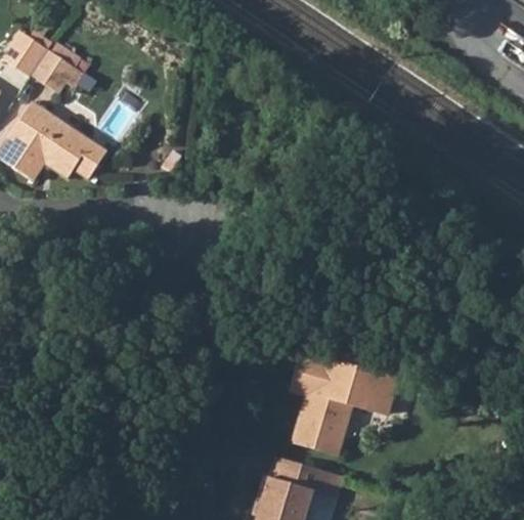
[(2,58),(29,77),(32,73),(47,50),(20,32),(2,58)]
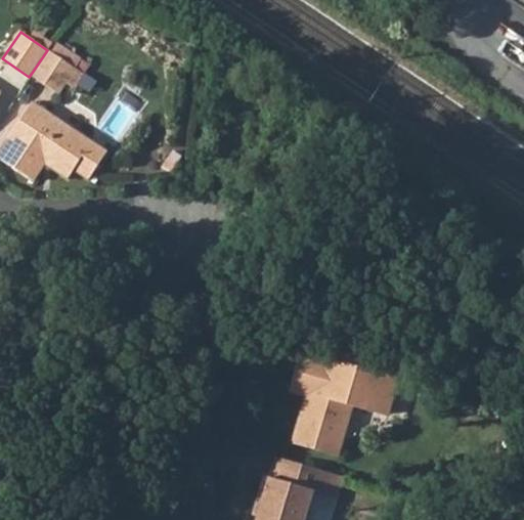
[(47,50),(32,73),(59,91),(67,81),(75,86),(83,74),(47,50)]
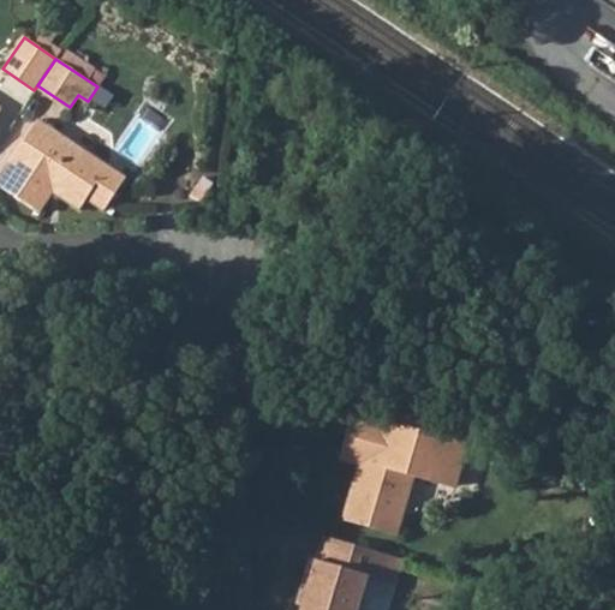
[(37,118),(0,173),(0,175),(21,178),(19,197),(39,210),(52,190),(78,208),(85,197),(87,198),(103,161),(37,118)]
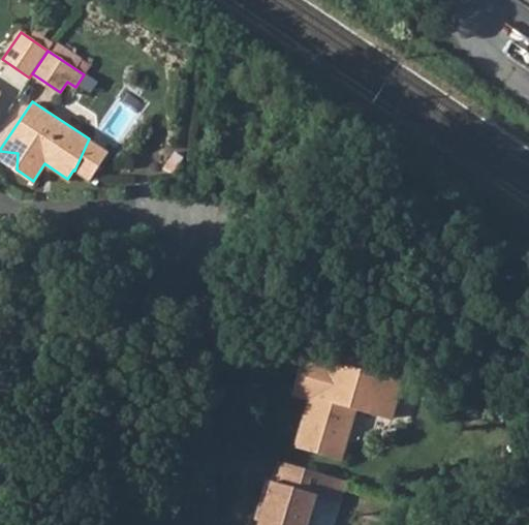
[(89,139),(74,171),(90,181),(109,152),(89,139)]
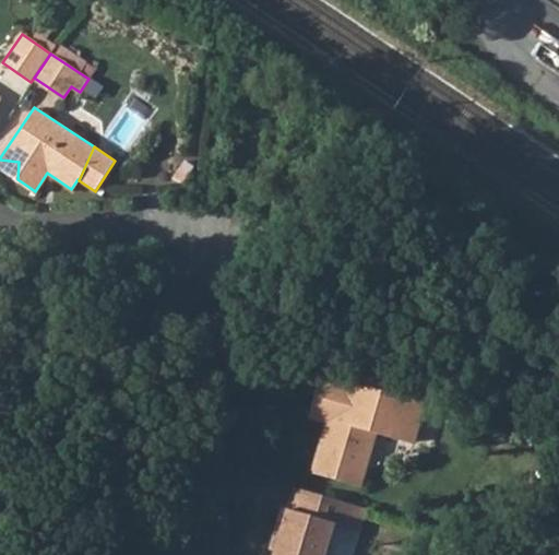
[(0,160),(0,167),(18,179),(19,162),(0,160)]
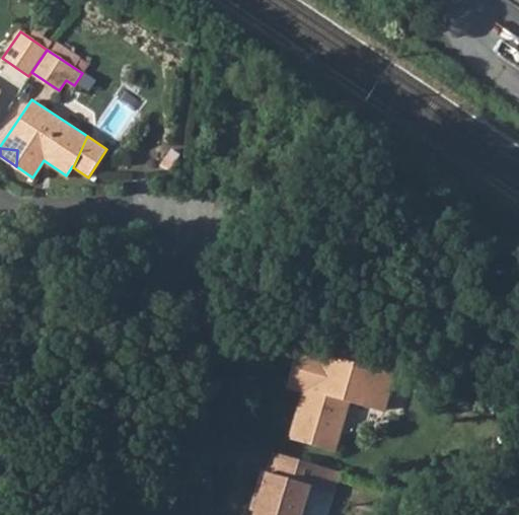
[(301,349),(291,384),(306,388),(313,389),(315,380),(302,376),(309,351),(301,349)]
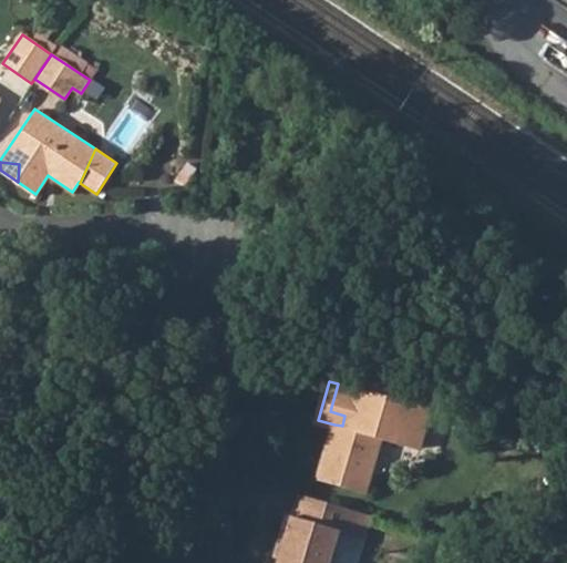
[(342,426),(334,425),(319,476),(367,489),(383,434),(421,446),(431,411),(338,384),(330,411),(344,416),(342,426)]
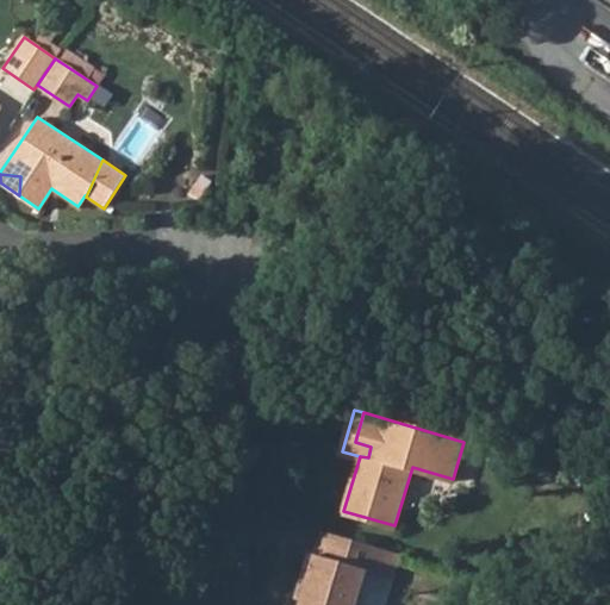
[(310,550),(303,574),(309,575),(303,594),(299,604),(355,604),(354,600),(363,568),(394,578),(403,553),(322,530),(316,552),(310,550)]
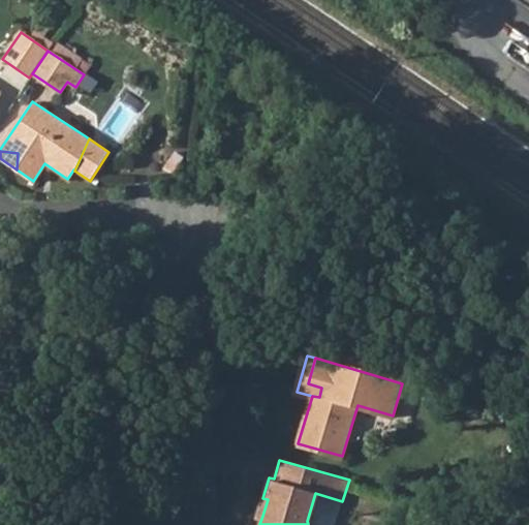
[(262,498),(257,515),(262,516),(268,499),(262,498)]
